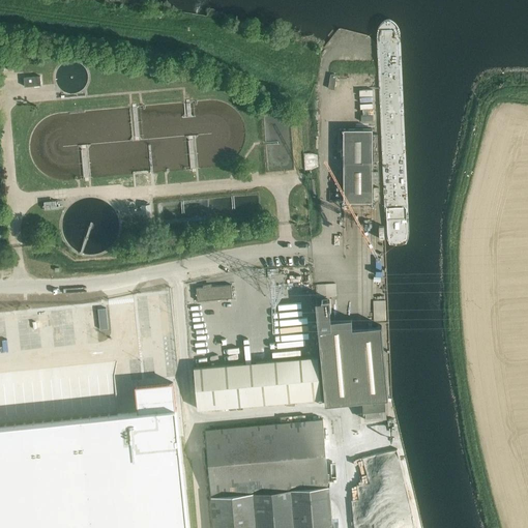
[(39,87),(38,78),(22,79),(23,88),(39,87)]
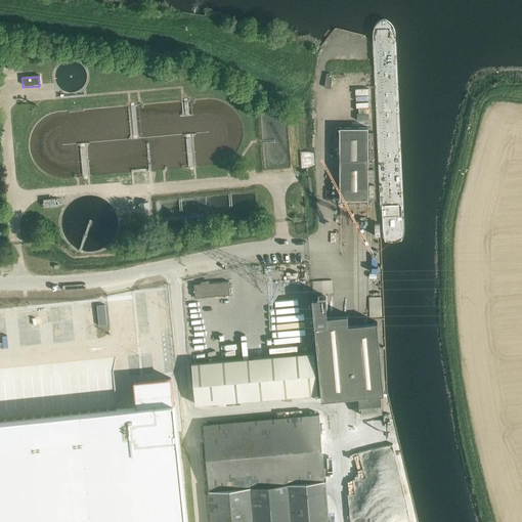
[(366,129),(338,130),(338,201),(366,201),(366,129)]
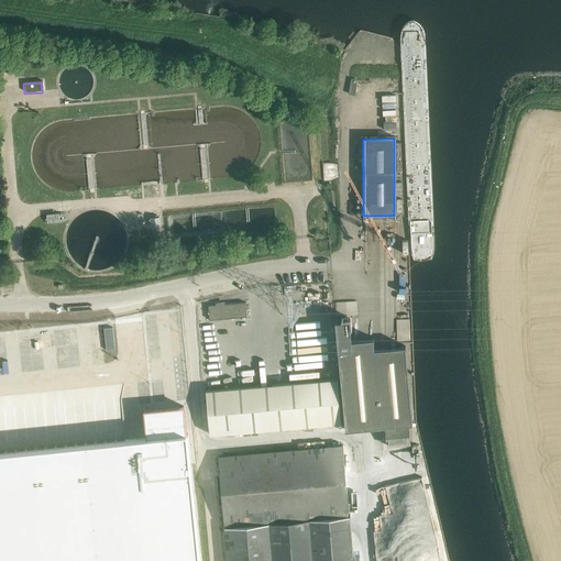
[(147,224),(145,224),(146,229),(158,229),(157,217),(147,217),(147,224)]
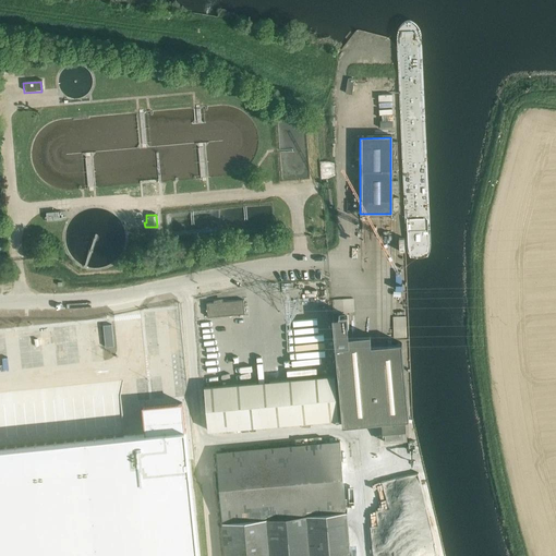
[(243,316),(242,304),(242,302),(213,304),(213,302),(212,302),(212,304),(205,305),(206,319),(243,316)]
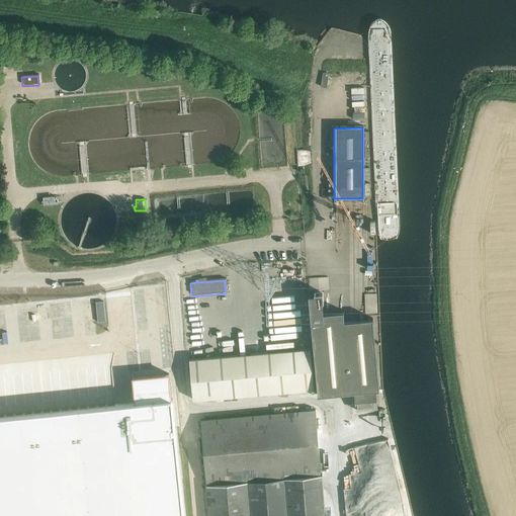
[(313,295),(307,296),(317,397),(377,391),(371,320),(343,323),(342,313),(322,315),(321,303),(322,303),(322,293),(313,293),(313,295)]
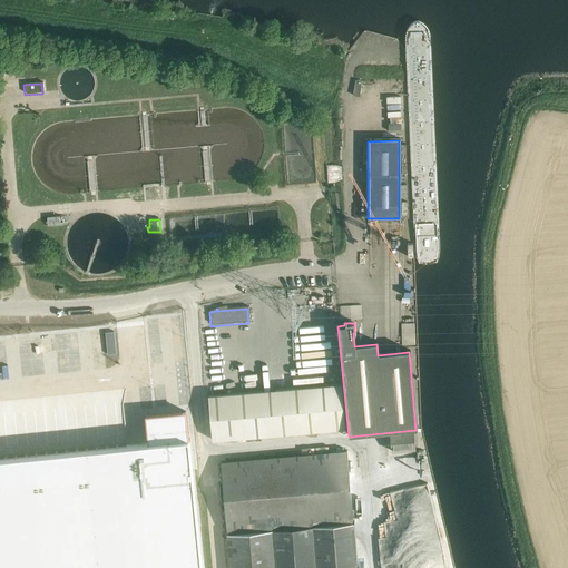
[(340,385),(207,398),(211,441),(344,430),(340,385)]
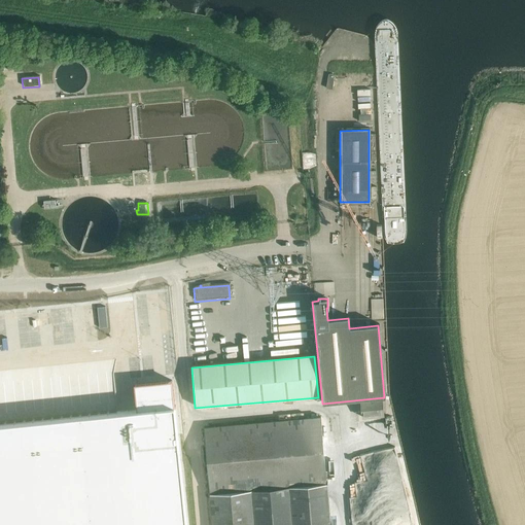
[(184,524),(170,380),(133,385),(136,411),(0,426),(0,524),(184,524)]
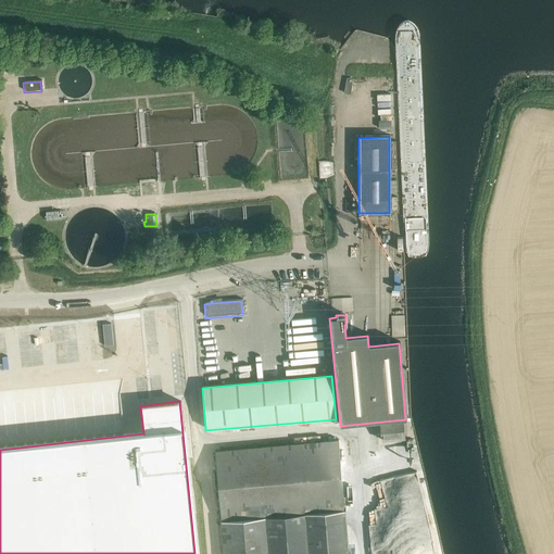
[(402,422),(379,424),(381,442),(403,440),(402,422)]
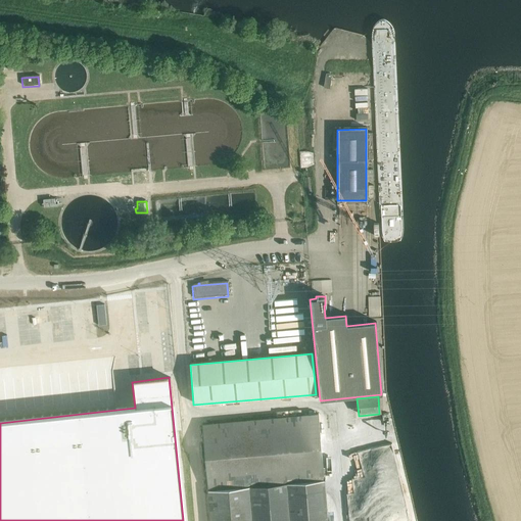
[(201,426),(209,520),(326,520),(317,415),(201,426)]
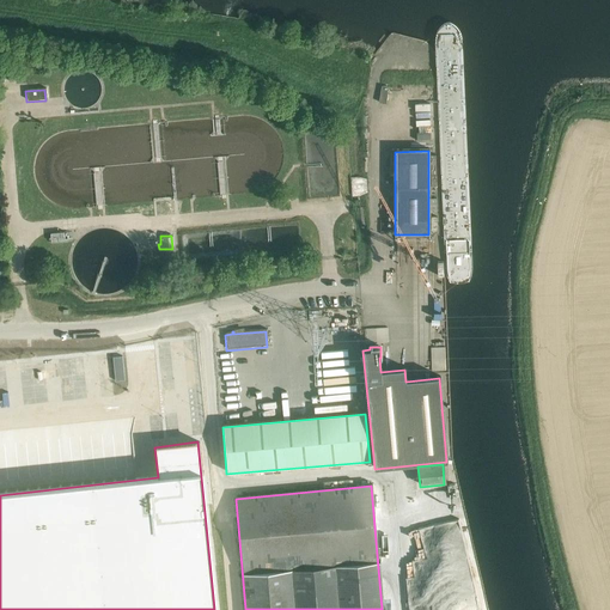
[(418,536),(427,580),(465,572),(456,528),(418,536)]
